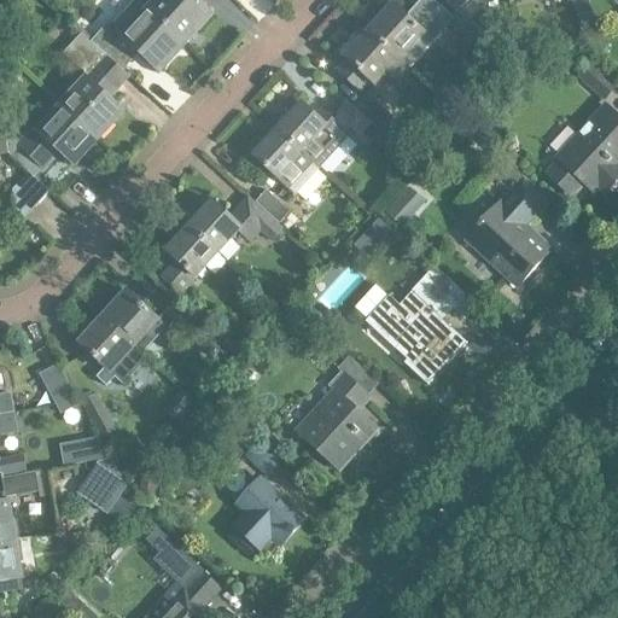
[(157,70),(184,44),(184,42),(149,10),(149,9),(140,0),(136,0),(112,27),(109,23),(92,42),(121,69),(136,52),(157,70)]
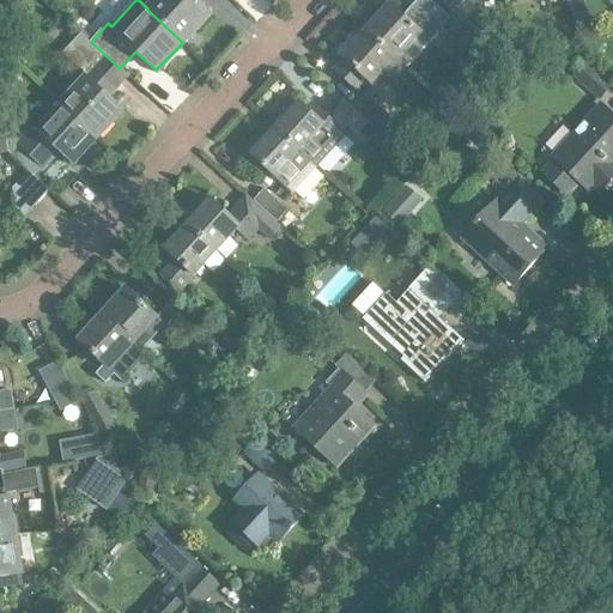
[(182,42),(182,43),(184,44),(211,16),(195,1),(196,0),(155,0),(147,8),(147,10),(182,42)]
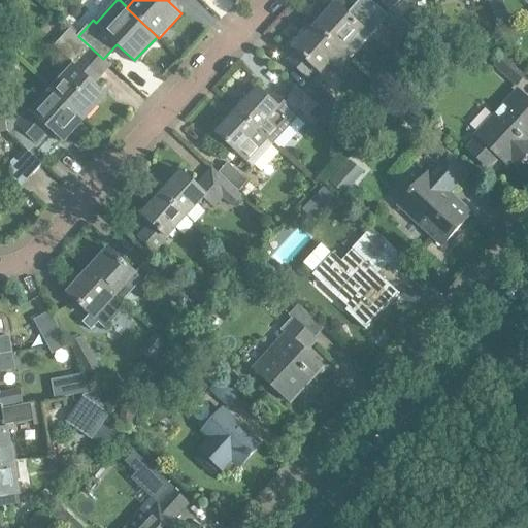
[(378,0),(391,10),(400,0),(378,0)]
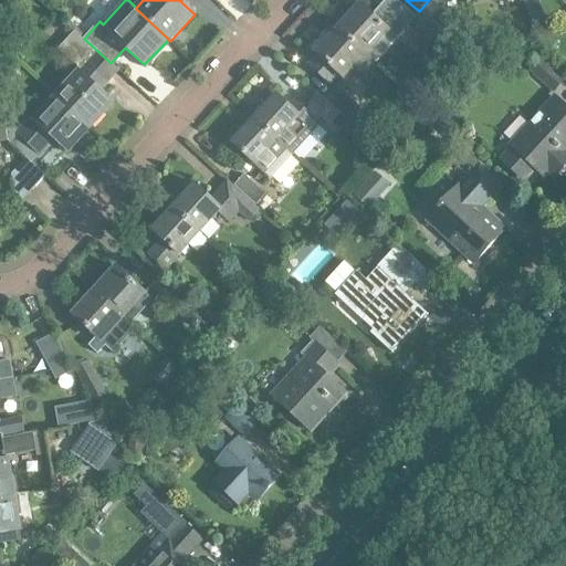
[(376,63),(417,19),(408,10),(396,23),(384,11),(376,19),(360,4),(339,28),(337,29),(376,63)]
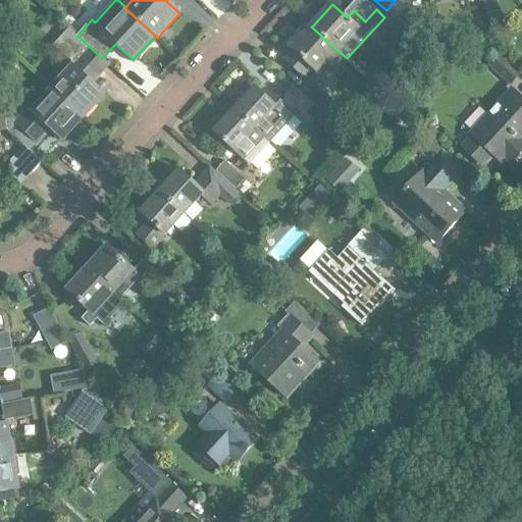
[(347,58),(311,27),(291,49),(297,54),(289,63),(305,77),(313,68),(318,73),(326,65),(335,73),(348,60),(347,58)]
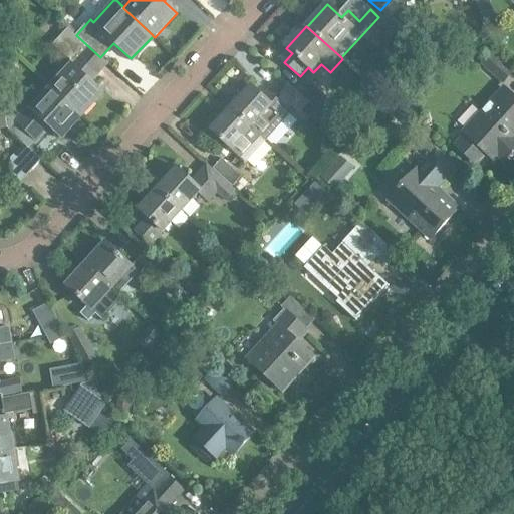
[(83,114),(102,93),(89,81),(106,63),(100,57),(76,35),(69,28),(55,44),(75,62),(53,87),(83,114)]
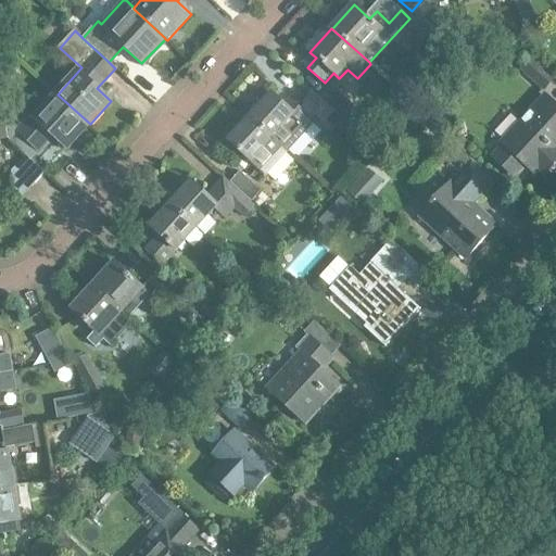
[(555,77),(530,54),(520,65),(544,88),(555,77)]
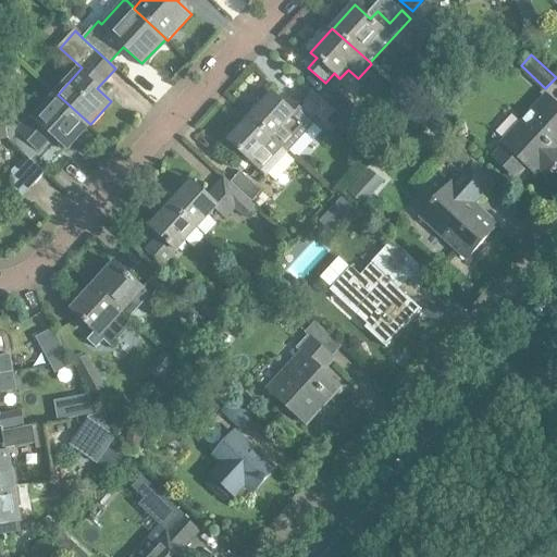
[(344,120),(354,110),(355,108),(332,87),(321,99),(344,120)]
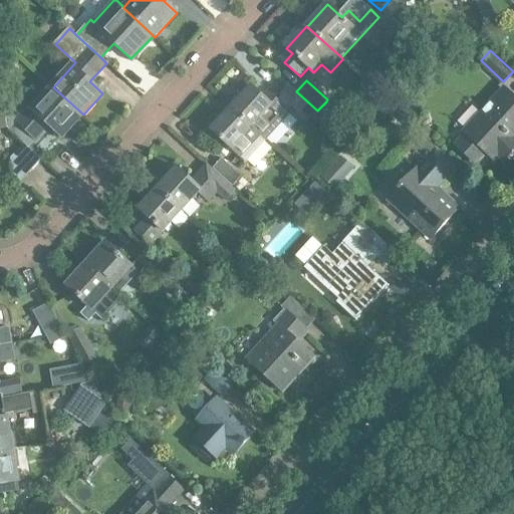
[(265,141),(290,113),(285,108),(289,104),(299,113),(308,104),(288,86),(280,95),(282,97),(278,101),(274,98),(263,91),(262,90),(261,91),(262,92),(260,94),(251,86),(232,107),(253,127),(252,129),(265,141)]
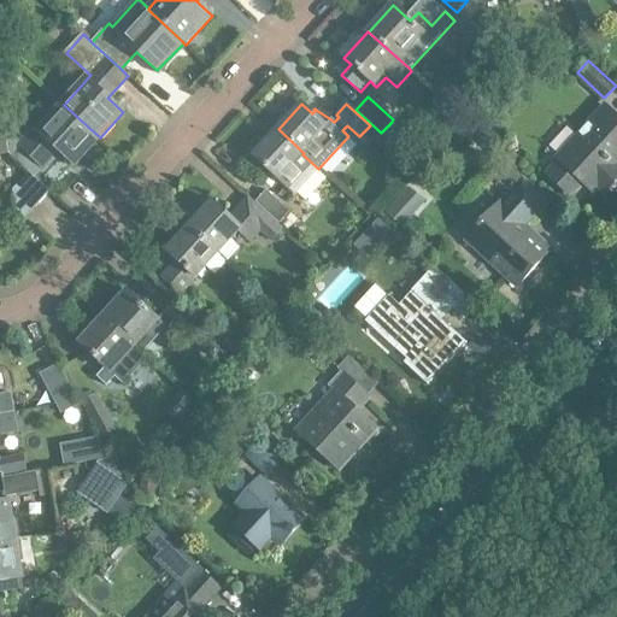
[(64,105),(39,133),(36,129),(21,147),(43,169),(59,152),(74,165),(100,137),(64,105)]
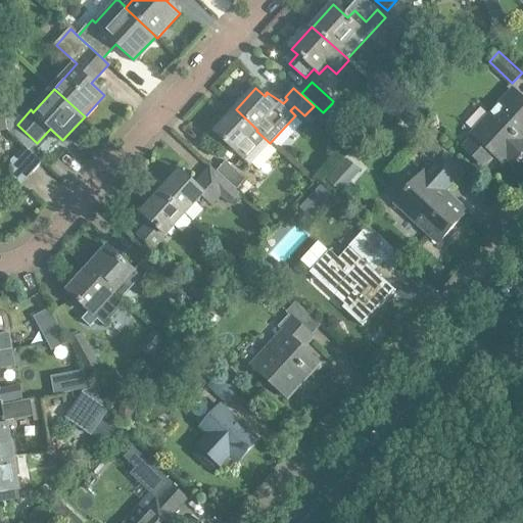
[(513,163),(522,151),(522,100),(513,91),(472,134),(475,137),(465,147),(484,165),(495,154),(494,153),(497,149),(513,163)]
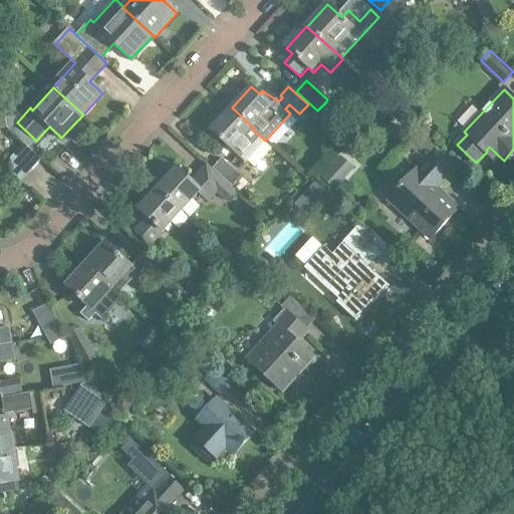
[(371,91),(357,107),(368,117),(382,101),(371,91)]
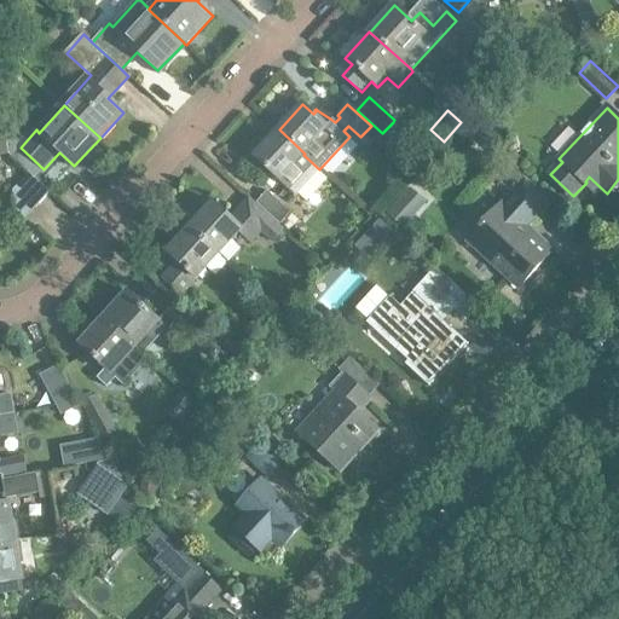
[(305,154),(279,129),(265,145),(261,142),(252,151),(255,155),(254,157),(256,160),(253,162),(264,172),(267,169),(295,195),(319,169),(304,155),(305,154)]
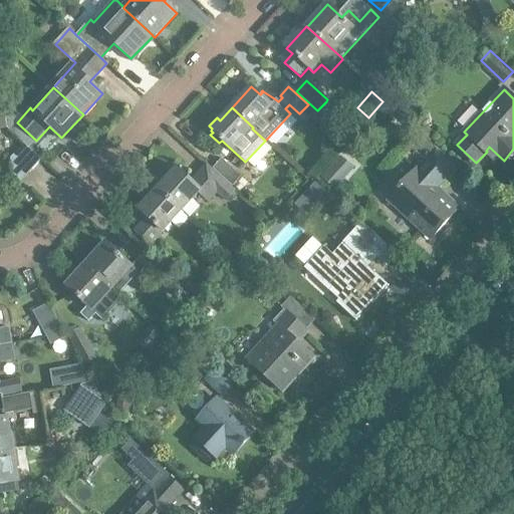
[(24,144),(12,157),(29,173),(41,160),(24,144)]
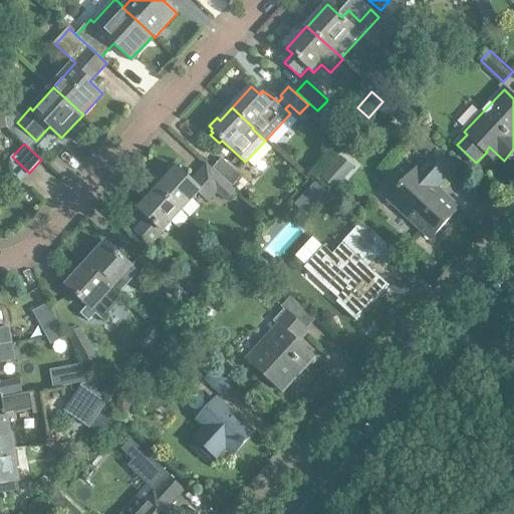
[(436,148),(415,170),(416,170),(388,200),(421,231),(424,234),(425,234),(431,240),(458,210),(449,202),(450,200),(439,190),(459,169),(436,148)]
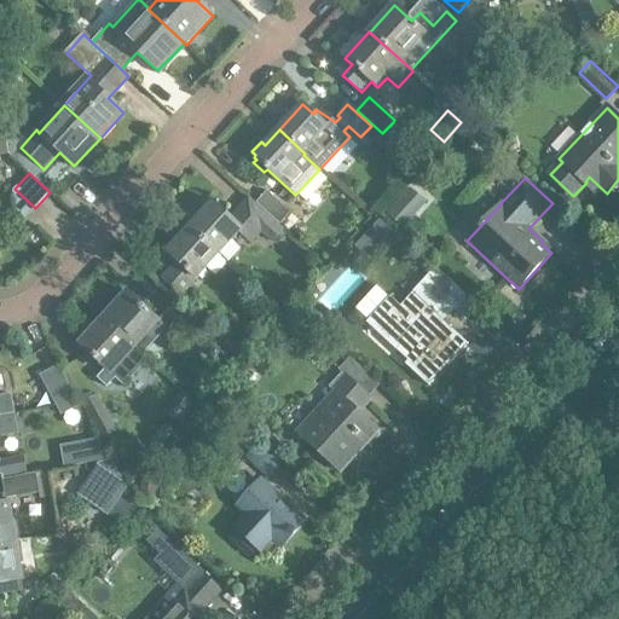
[(256,203),(279,225),(290,213),(267,191),(256,203)]
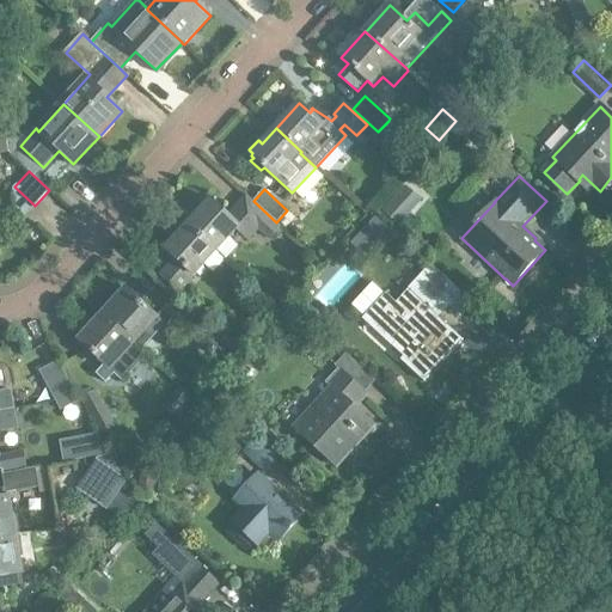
[(216,250),(228,237),(230,238),(237,231),(246,239),(257,228),(269,239),(280,227),(245,196),(227,216),(209,200),(200,212),(197,209),(188,220),(190,221),(188,224),(216,250)]
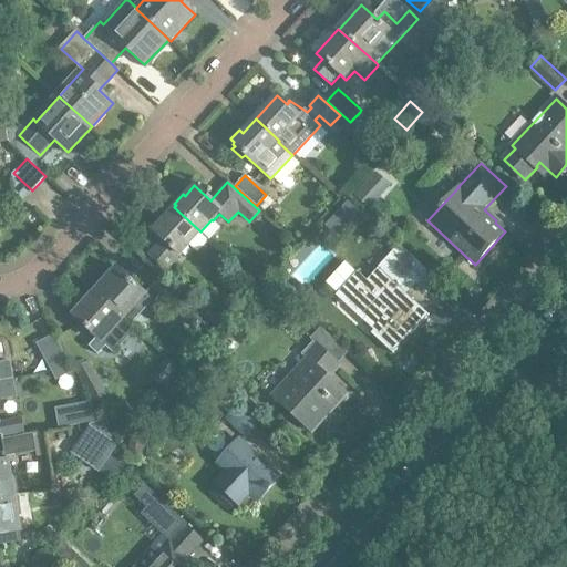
[(361,188),(354,196),(368,208),(375,200),(361,188)]
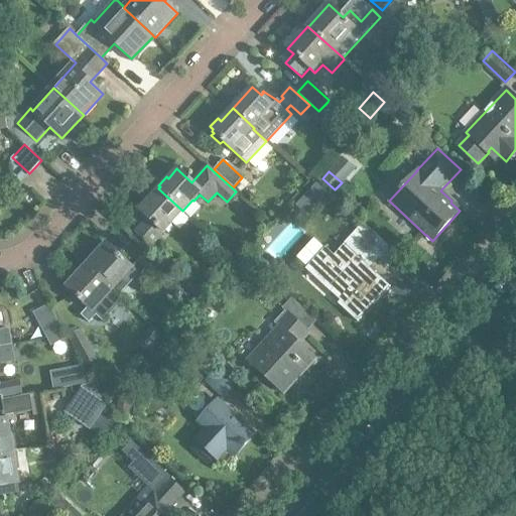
[(320,185),(313,178),(291,204),(304,217),(319,201),(312,195),(320,185)]
